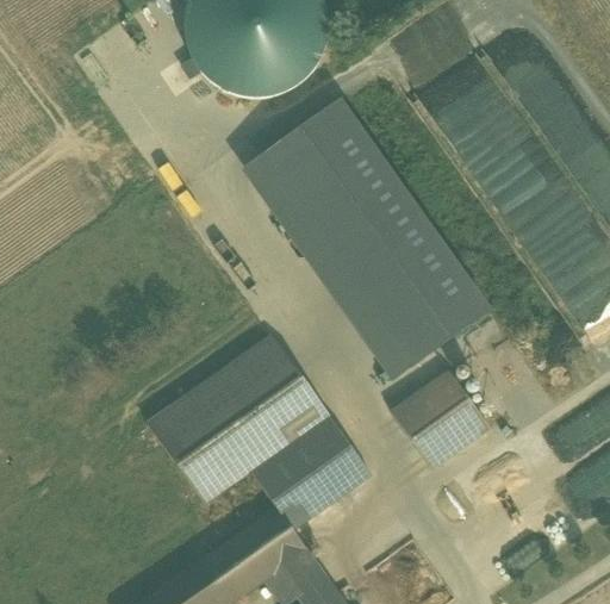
[(187,0),(185,8),(184,25),(186,41),(191,56),(195,64),(200,69),(212,81),(225,89),(241,94),(257,95),(273,94),(288,88),(303,79),(313,68),(322,54),(327,38),(329,22),(327,6),(324,0),(187,0)]
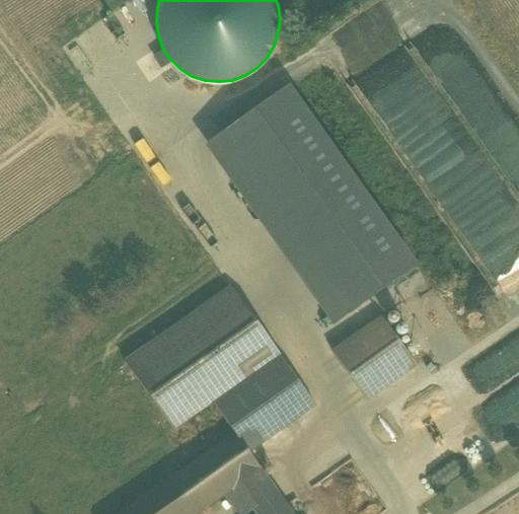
[(162,48),(153,54),(160,65),(170,59),(166,55),(162,48)]
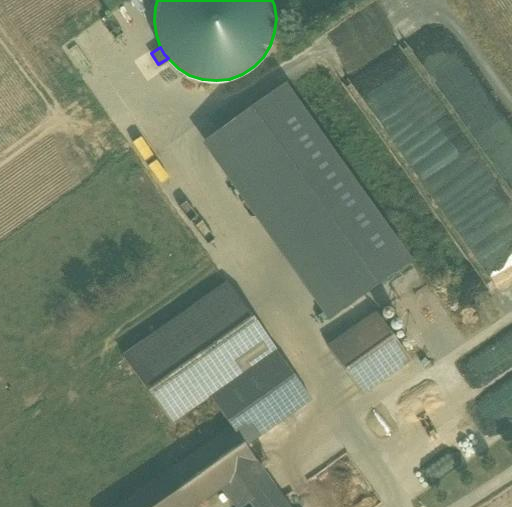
[(286,81),(201,141),(329,319),(413,259),(286,81)]
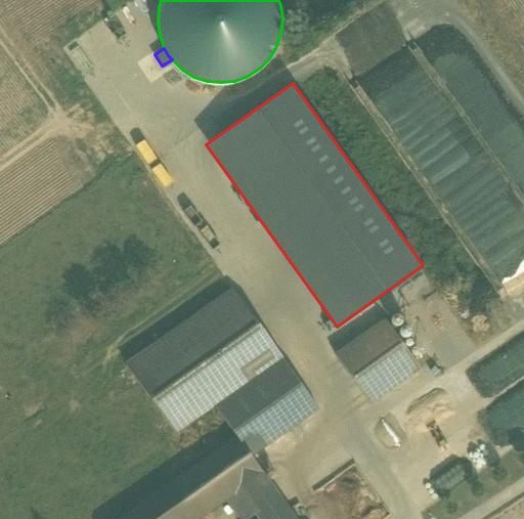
[(231,286),(126,361),(177,432),(215,404),(282,355),(231,286)]
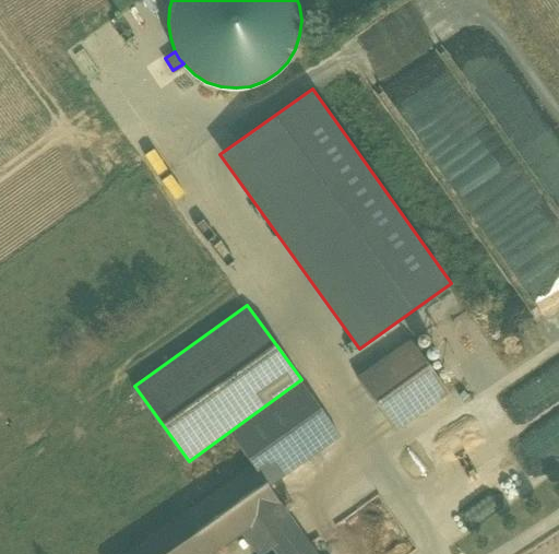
[(448,391),(409,338),(356,376),(394,429),(448,391)]
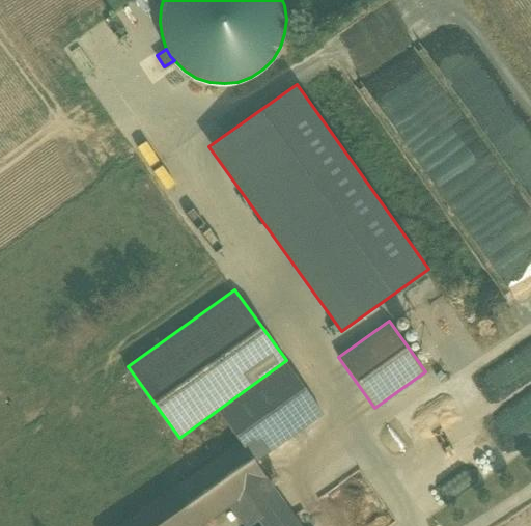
[(286,360),(218,410),(229,425),(239,438),(255,462),(324,412),(286,360)]
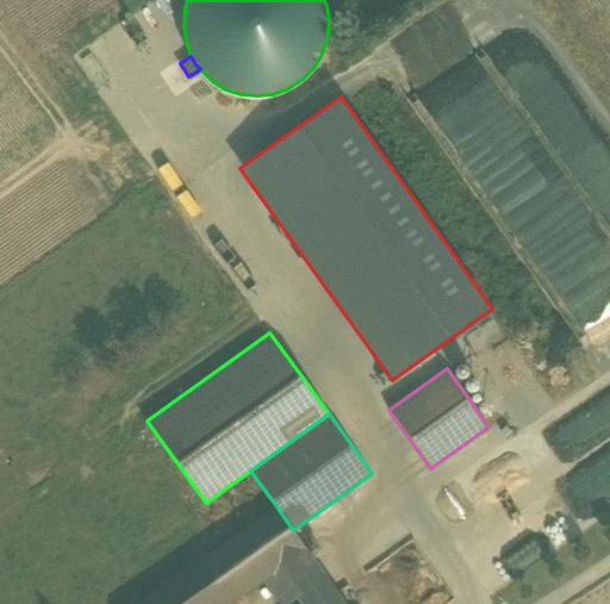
[(203,554),(274,503),(263,489),(192,540),(203,554)]
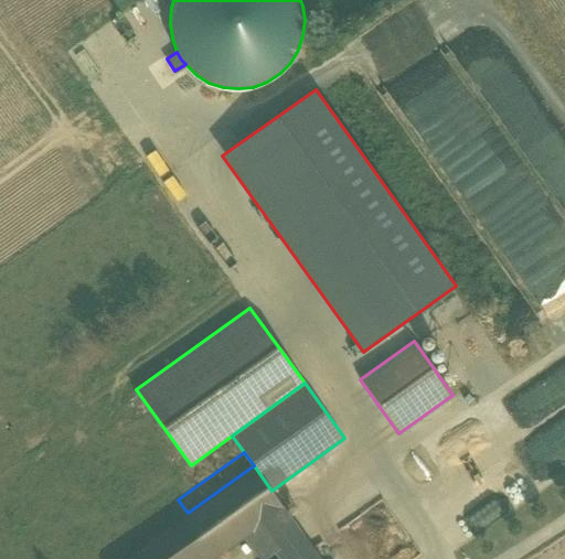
[(188,513),(124,558),(212,558),(245,536),(284,507),(272,491),(254,465),(188,513)]
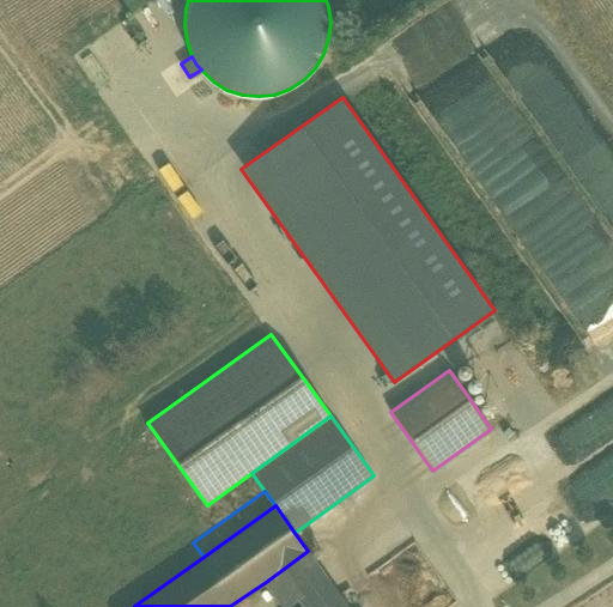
[(308,551),(266,582),(284,606),(286,606),(298,599),(327,577),(308,551)]
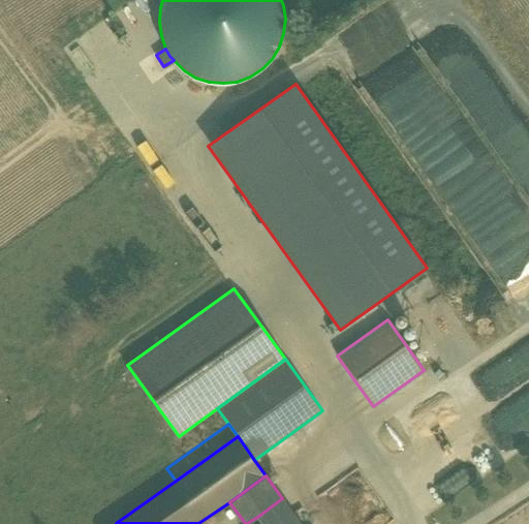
[(301,523),(282,498),(257,517),(261,523),(301,523)]
